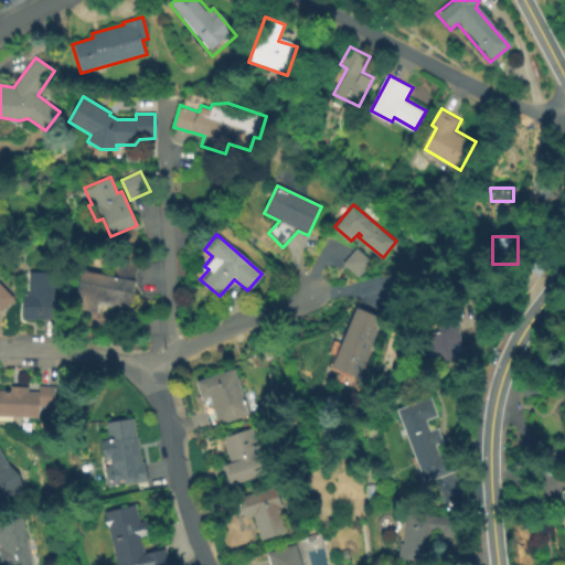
[(372,262),(359,277),(343,263),(356,247),(372,262)]
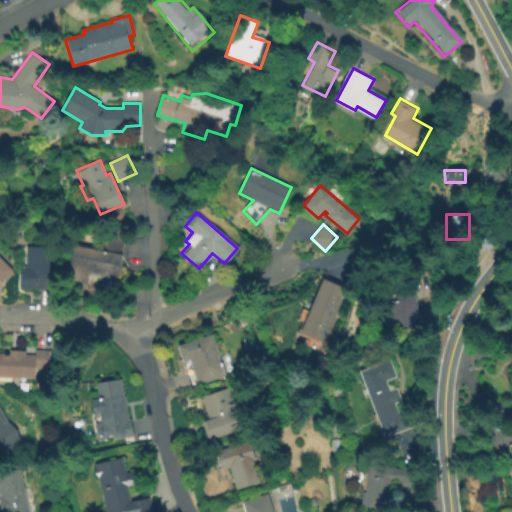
[(126,231),(115,283),(89,277),(87,285),(66,281),(74,246),(100,251),(105,227),(126,231)]
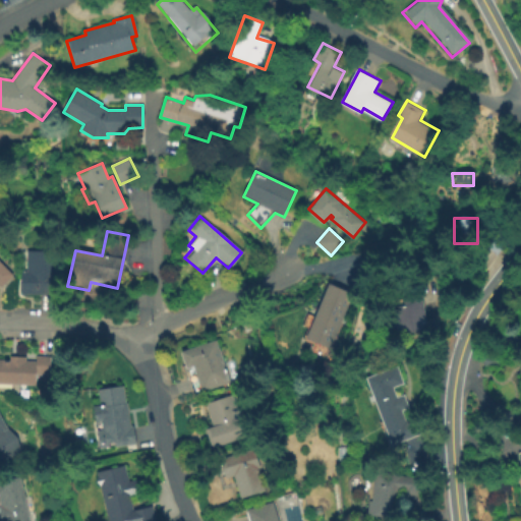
[(53,252),(52,295),(18,294),(19,272),(23,272),(23,251),(53,252)]
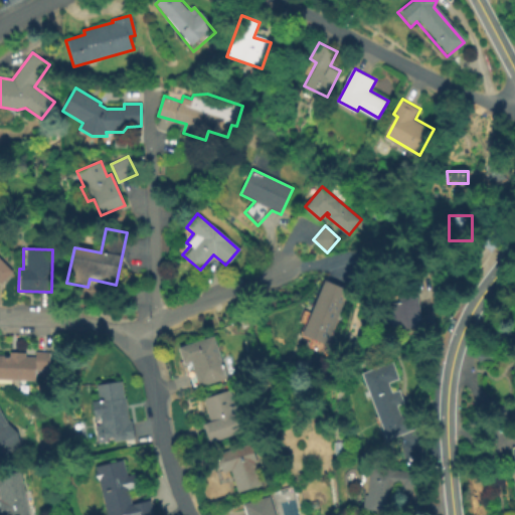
[(0,255),(14,270),(2,283),(0,281),(0,255)]
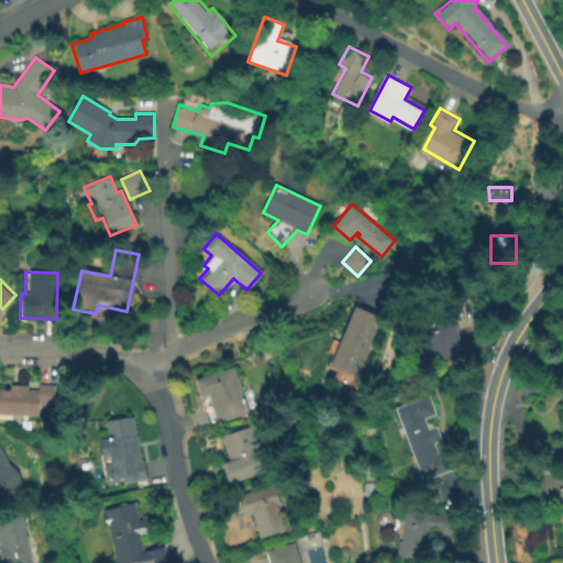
[(381,315),(356,378),(363,383),(357,398),(348,395),(351,385),(335,379),(338,373),(327,367),(333,355),(326,352),(333,337),(340,340),(354,307),(381,315)]
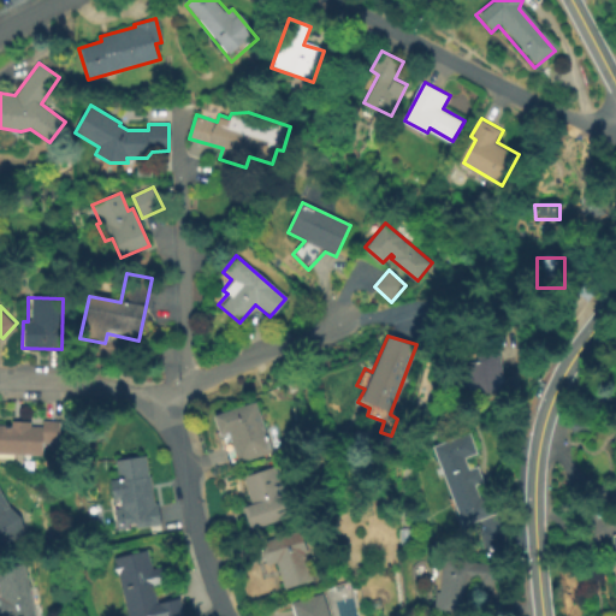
[(468,401),(456,347),(493,338),(505,392),(468,401)]
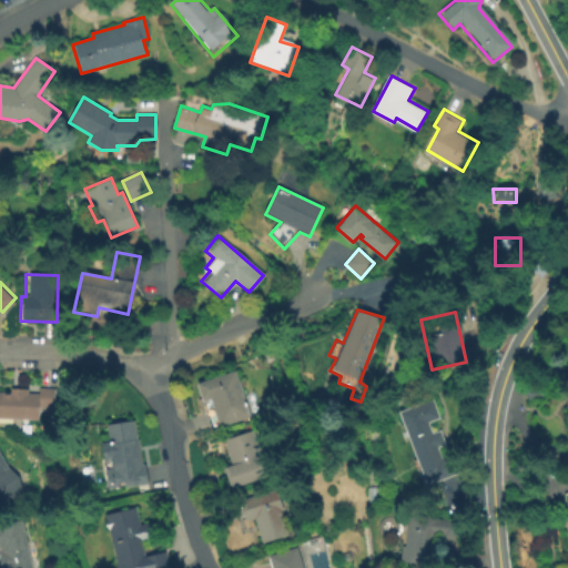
[(275,362),(267,365),(265,357),(272,355),(275,362)]
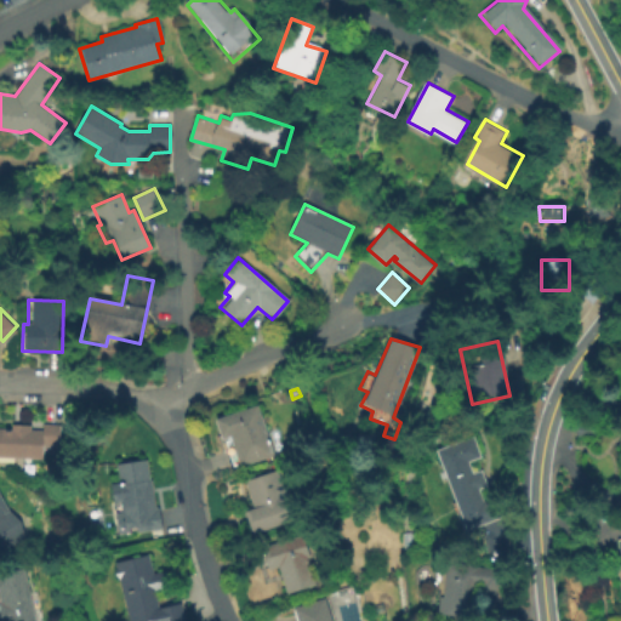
[(257,406),(266,432),(277,429),(283,446),(269,450),(271,457),(239,468),(229,439),(221,442),(214,421),(257,406)]
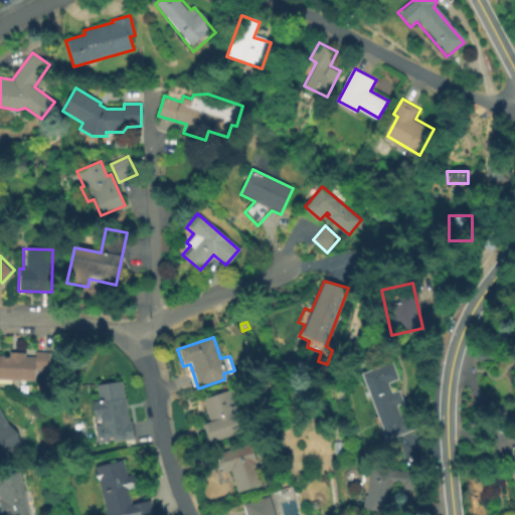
[(49,353),(49,371),(35,371),(35,381),(12,380),(11,384),(0,384),(0,356),(10,357),(10,353),(26,354),(25,357),(35,358),(36,352),(49,353)]
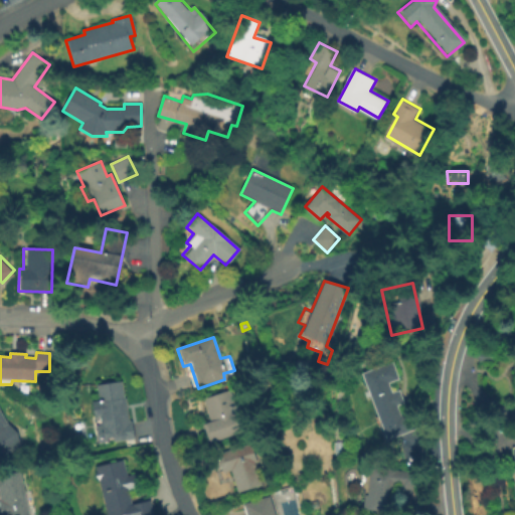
[(416,430),(388,441),(382,424),(387,422),(379,402),(372,405),(359,375),(389,362),(396,380),(386,384),(390,394),(398,390),(403,403),(394,407),(398,417),(409,412),(416,430)]
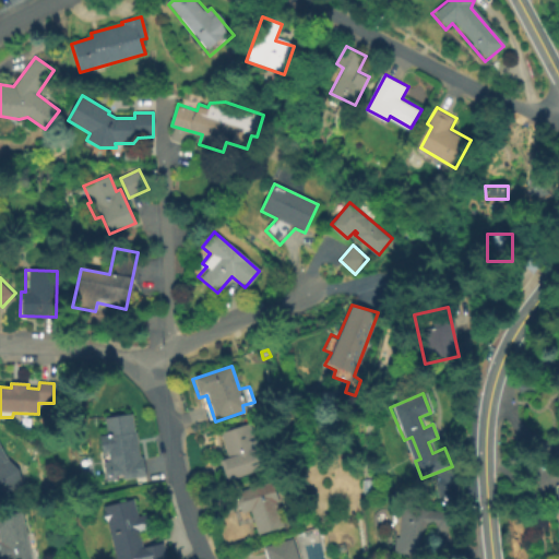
[(132,415),(140,459),(142,458),(145,477),(123,480),(122,476),(106,478),(99,437),(107,436),(105,418),(132,415)]
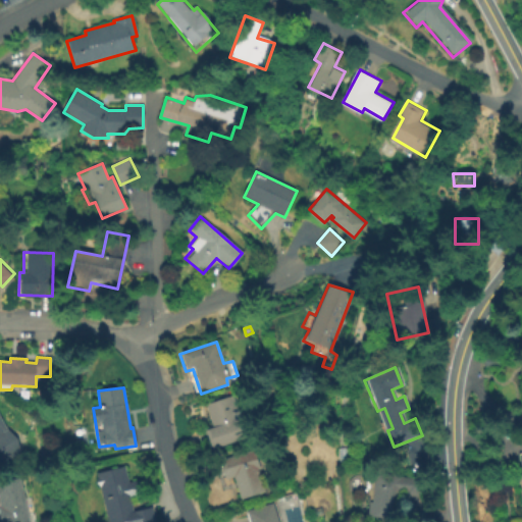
[(248,437),(213,450),(207,430),(213,427),(206,405),(233,396),(248,437)]
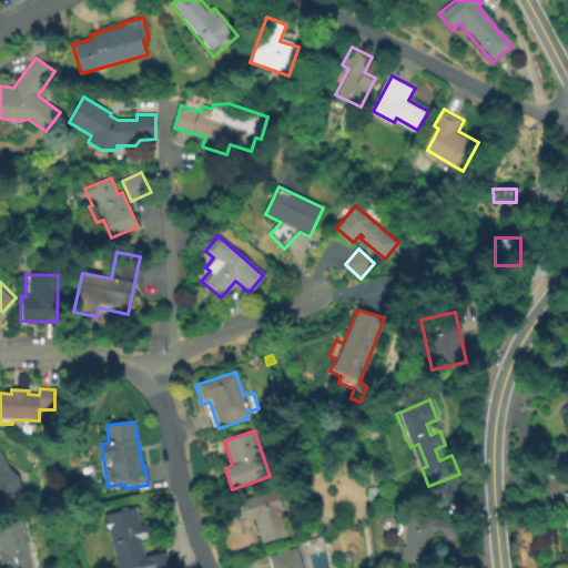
[(21,492),(0,501),(0,454),(7,466),(19,477),(21,492)]
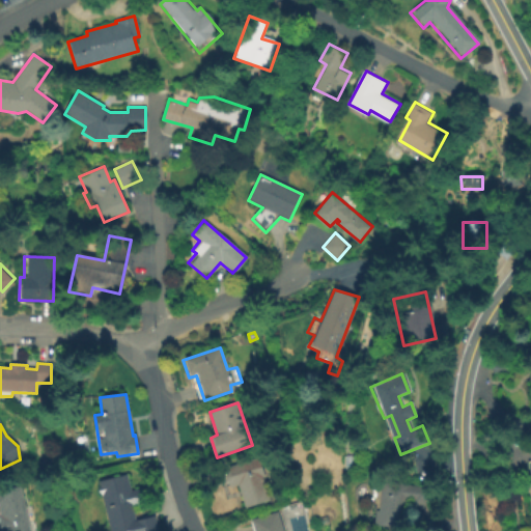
[(261,477),(270,501),(247,508),(239,484),(230,487),(224,468),(258,457),(264,475),(261,477)]
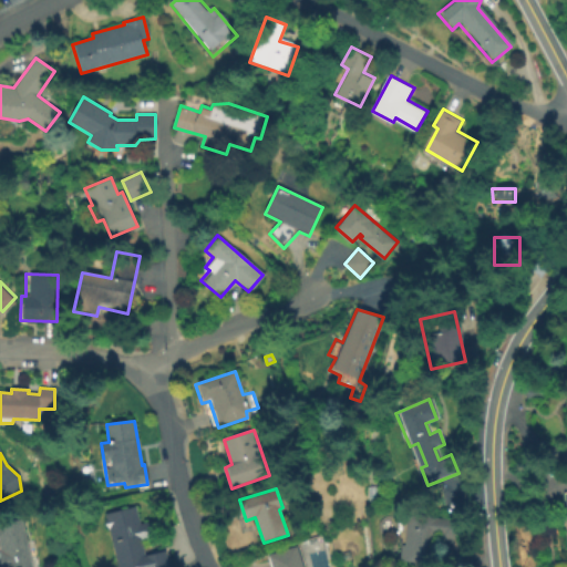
[(136,507),(141,526),(150,524),(153,537),(143,539),(147,557),(167,553),(169,566),(120,566),(107,514),(136,507)]
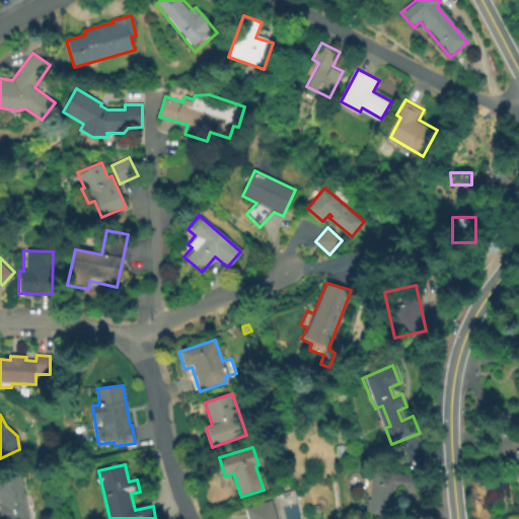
[(27,518),(0,518),(0,478),(18,475),(27,518)]
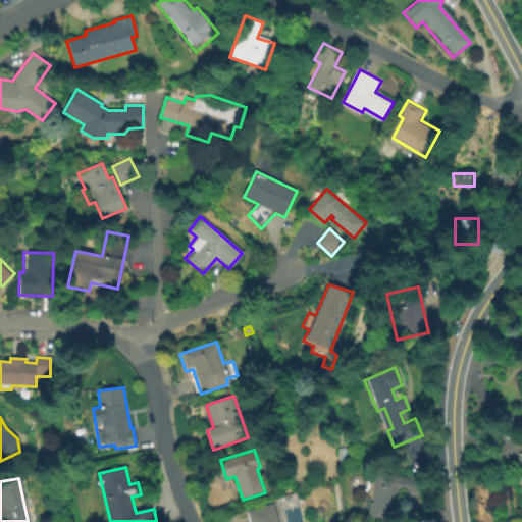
[(279,521),(251,521),(248,511),(274,503),(279,521)]
